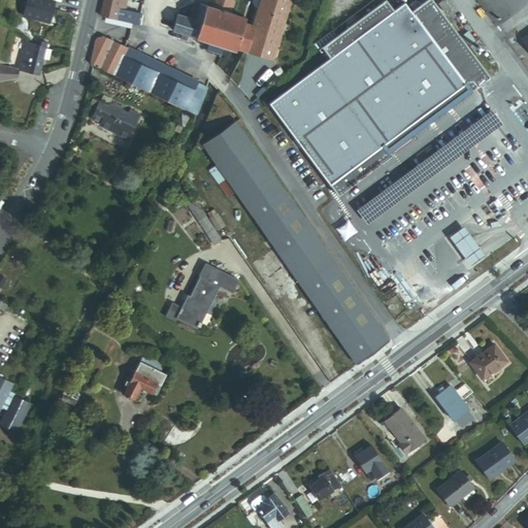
[(110,0),(106,17),(122,21),(127,0),(110,0)]
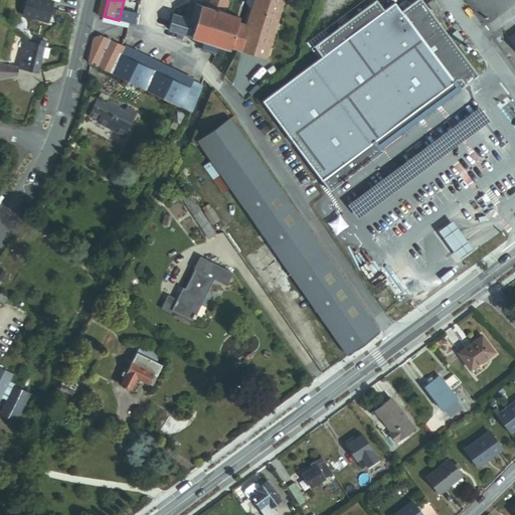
[(223,8),(221,8),(223,0),(205,0),(205,2),(203,1),(200,7),(190,3),(185,17),(170,13),(164,29),(218,46),(224,48),(226,47),(263,59),(281,0),(251,0),(243,24),(234,21),(235,18),(223,14),(221,13),(223,8)]
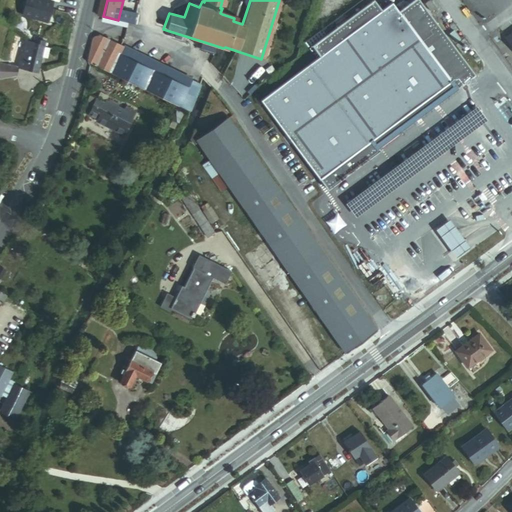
[(477,77),(420,0),(416,0),(400,13),(394,4),(384,12),(376,1),(313,47),(321,58),(263,101),(329,191),(382,152),(379,148),(477,77)]
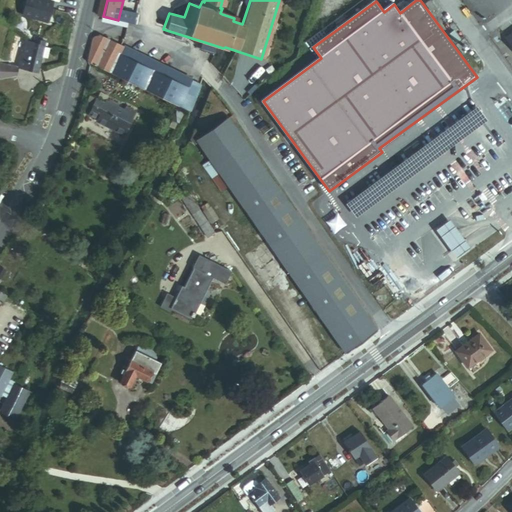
[(38,40),(51,43),(58,18),(45,15),(38,40)]
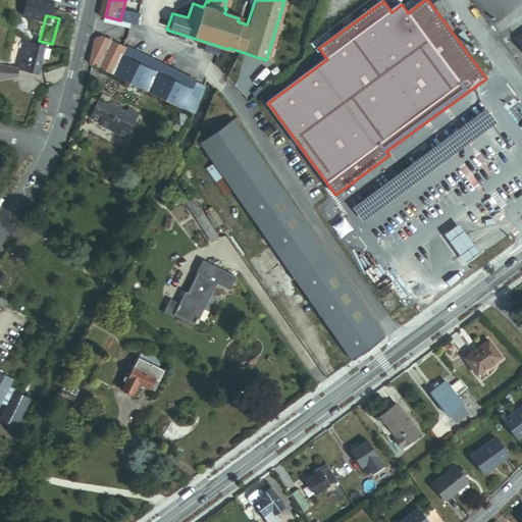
[(119,25),(120,20),(105,16),(104,21),(119,25)]
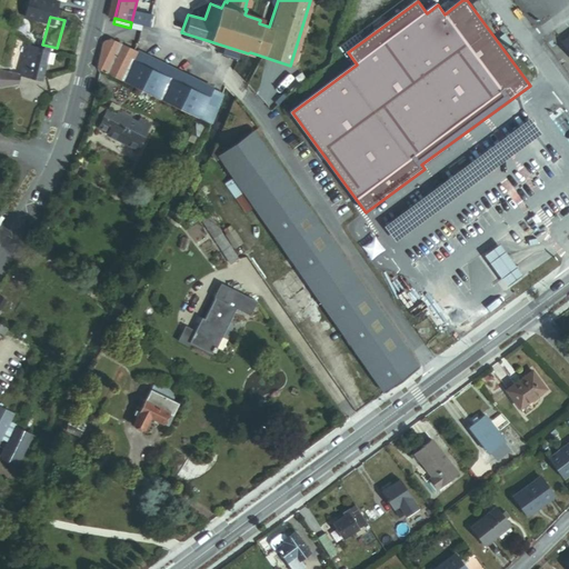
[(178,109),(206,122),(219,91),(117,41),(109,45),(102,71),(178,109)]
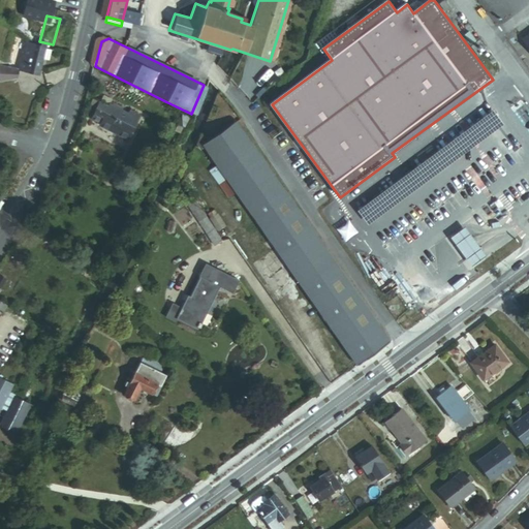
[(25,68),(45,73),(53,44),(39,41),(33,39),(25,68)]
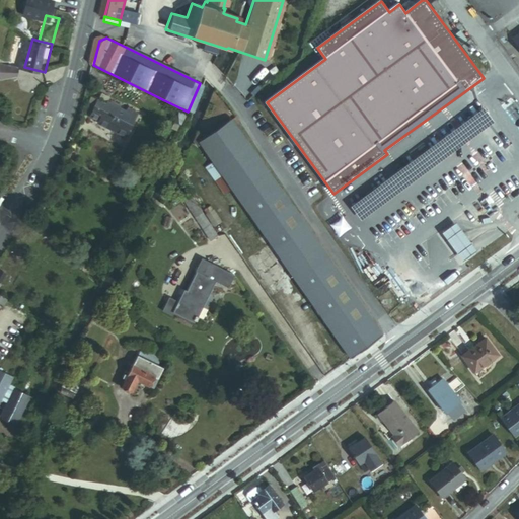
[(4,81),(23,76),(24,67),(7,63),(4,81)]
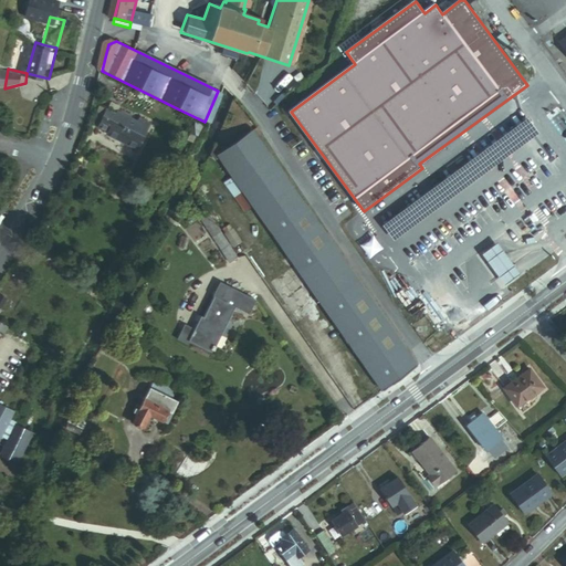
[(111,135),(145,152),(155,129),(122,113),(119,115),(109,111),(102,127),(112,133),(111,135)]
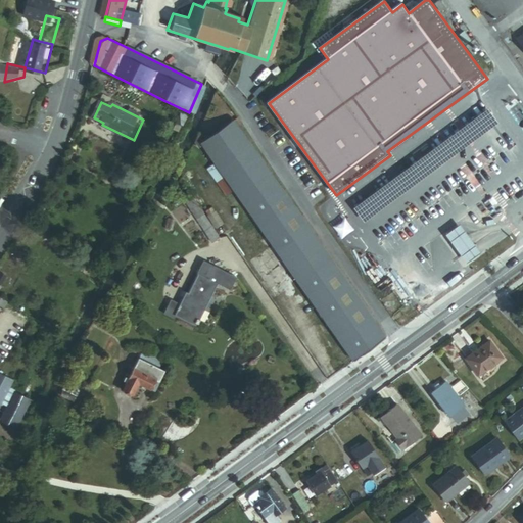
[(205,115),(209,119),(215,106),(210,104),(205,115)]
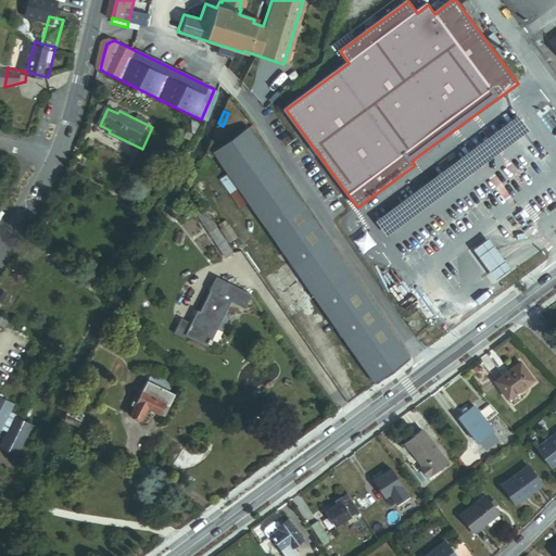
[(418,358),(254,133),(226,152),(217,143),(211,156),(214,161),(220,156),(386,382),(418,358)]
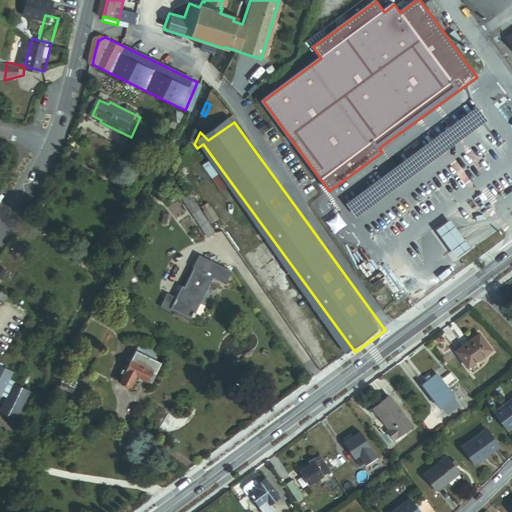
[(179,198),(207,237),(215,231),(187,192),(179,198)]
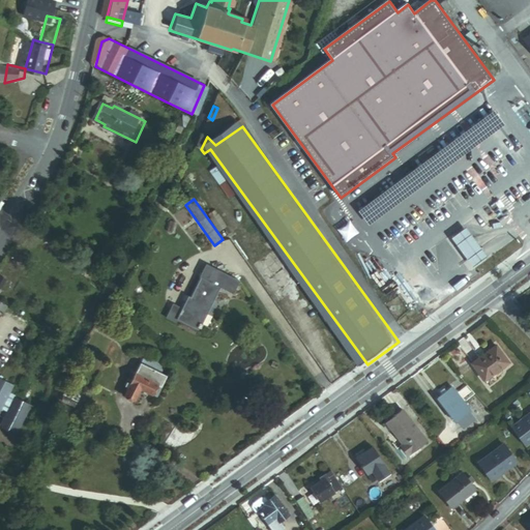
[(476,240),(468,227),(452,237),(461,249),(469,263),(473,268),(489,258),(484,253),(476,240)]
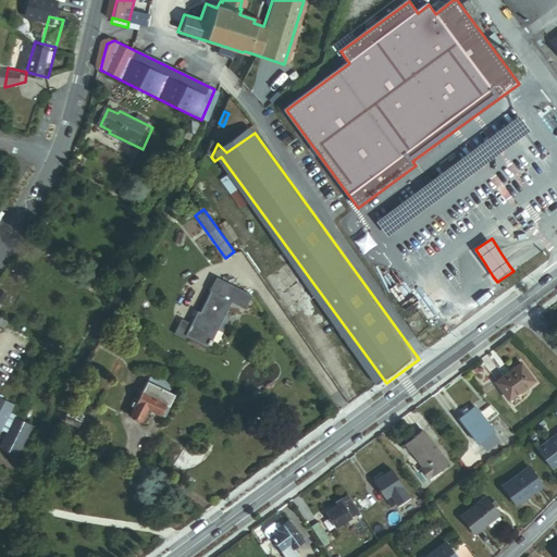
[(209,343),(232,296),(246,302),(252,288),(218,271),(212,284),(213,285),(199,312),(197,311),(194,319),(187,332),(209,343)]
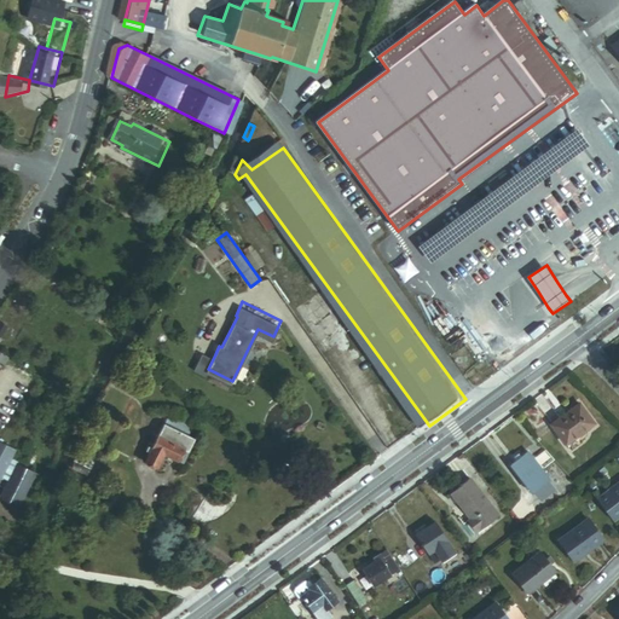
[(215,354),(204,348),(196,368),(207,372),(208,369),(215,354)]
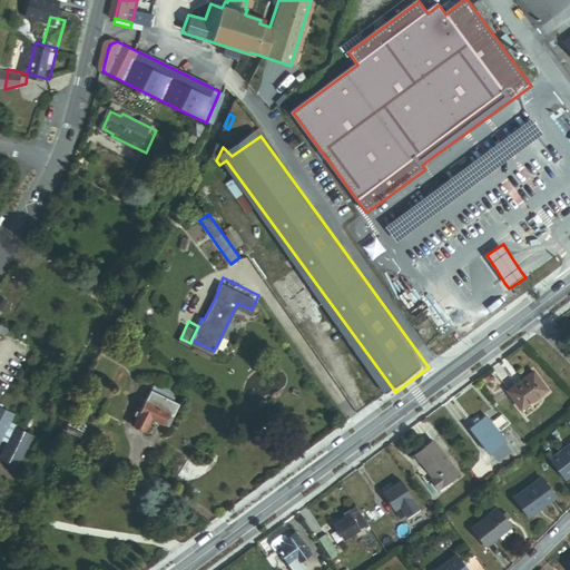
[(531,406),(558,387),(544,369),(519,387),(531,406)]
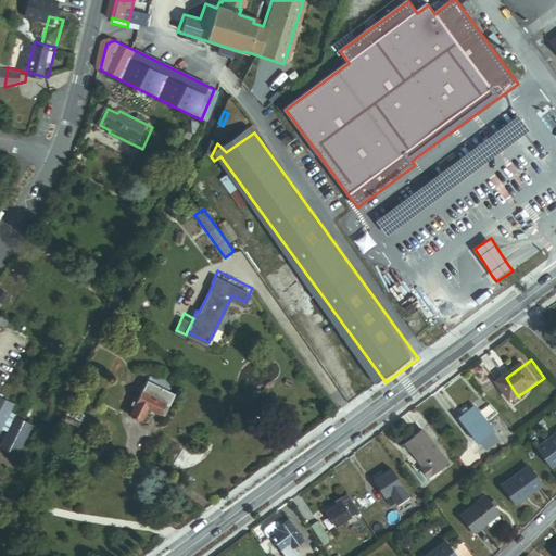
[(168,392),(173,386),(153,375),(150,380),(168,392)]
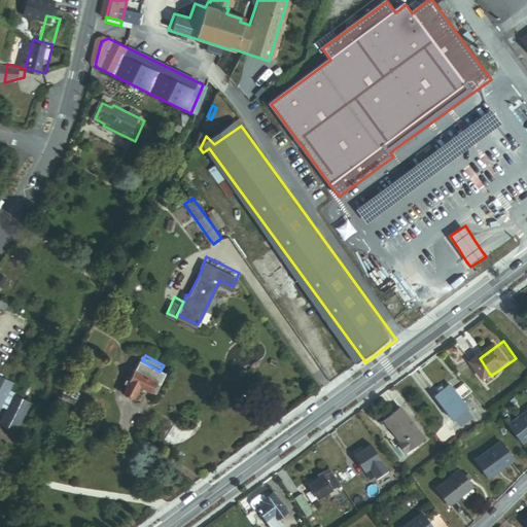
[(167,379),(168,376),(160,372),(142,360),(140,363),(167,379)]
